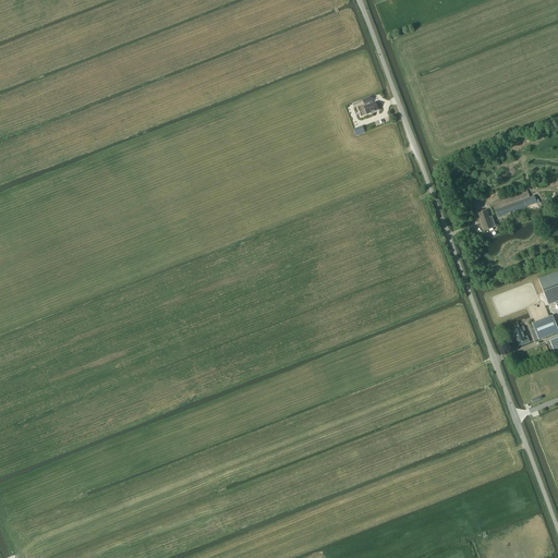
[(364,109),(363,110),(363,111),(364,112),(365,112),(366,112),(367,114),(378,110),(375,102),(372,104),(371,101),(372,101),(371,99),(371,97),(363,100),(364,102),(365,106),(364,107),(365,108),(364,109)]
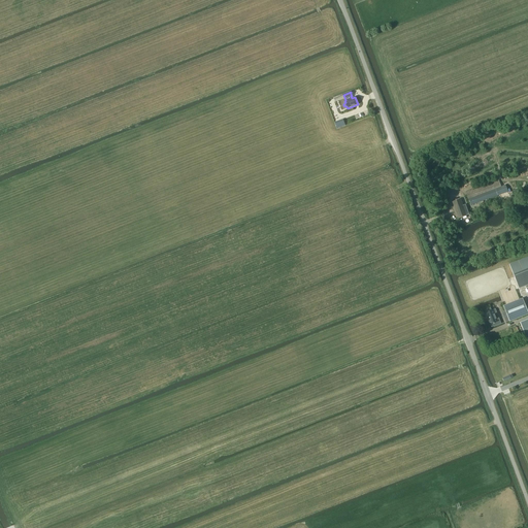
[(499,180),(466,192),(471,205),(498,196),(508,192),(505,185),(501,187),(499,180)]
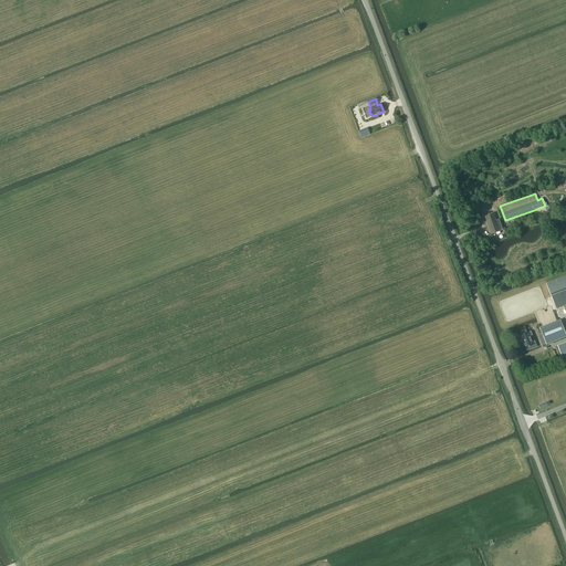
[(494,213),(485,217),(492,234),(503,230),(500,219),(496,220),(494,213)]
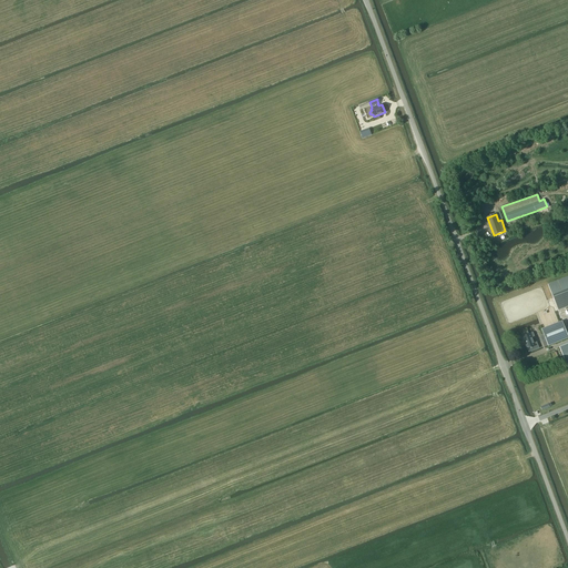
[(567,276),(548,285),(558,311),(567,306),(567,276)]
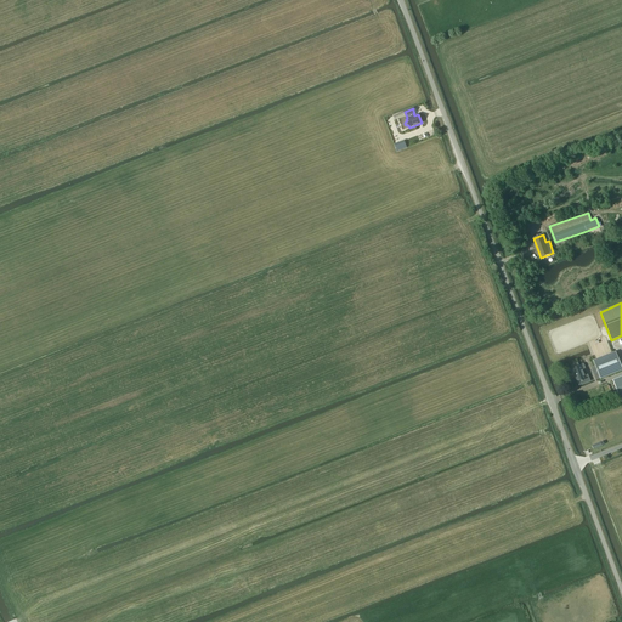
[(621,371),(621,366),(621,363),(616,352),(594,361),(601,379),(621,371)]
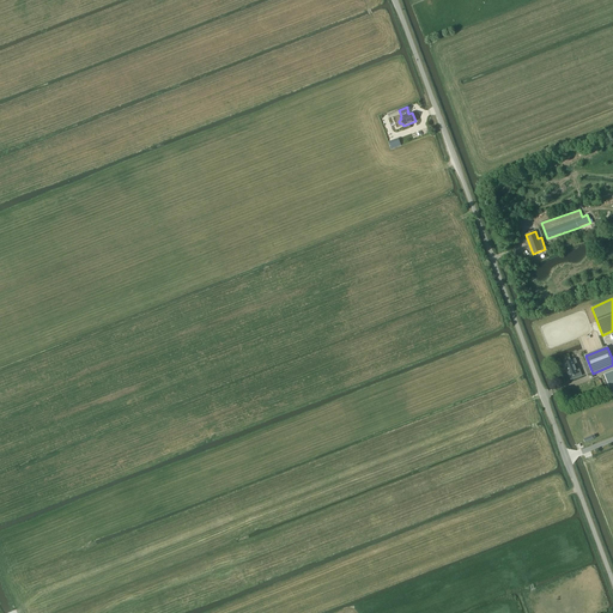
[(570,358),(563,360),(564,364),(566,369),(570,377),(571,381),(578,377),(577,376),(581,375),(580,371),(575,359),(571,362),(570,358)]
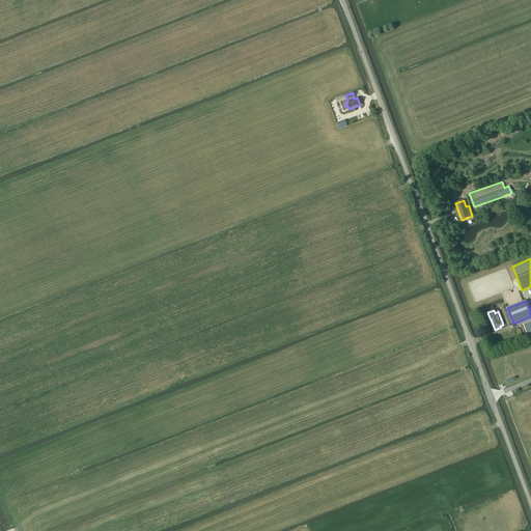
All buildings are outlined.
